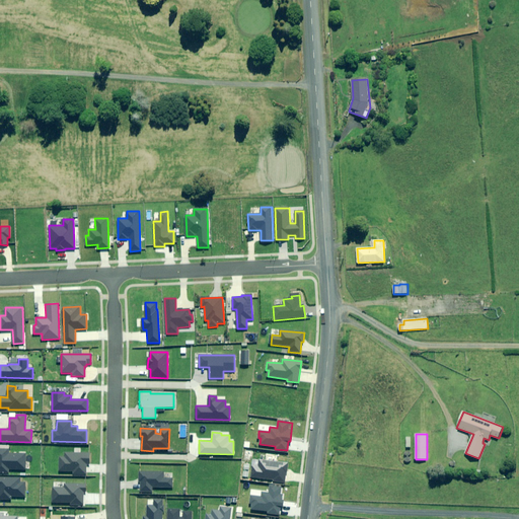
[(9,449),(0,448),(0,472),(8,473),(8,469),(25,470),(25,454),(9,453),(9,449)]
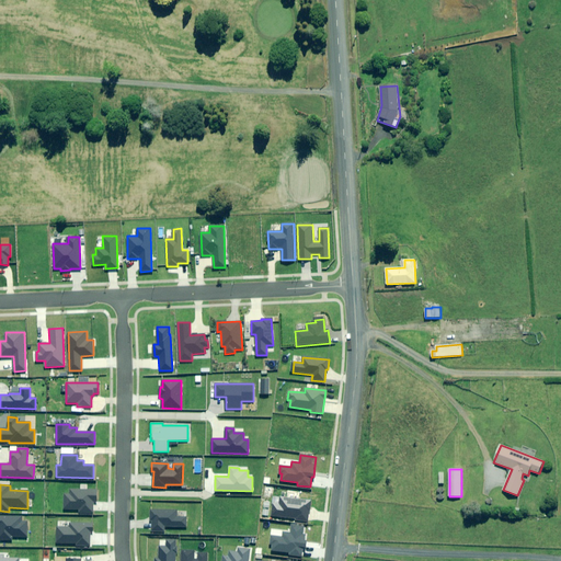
[(65,494),(64,508),(78,510),(78,513),(93,513),(93,501),(96,501),(96,490),(71,489),(70,494),(65,494)]
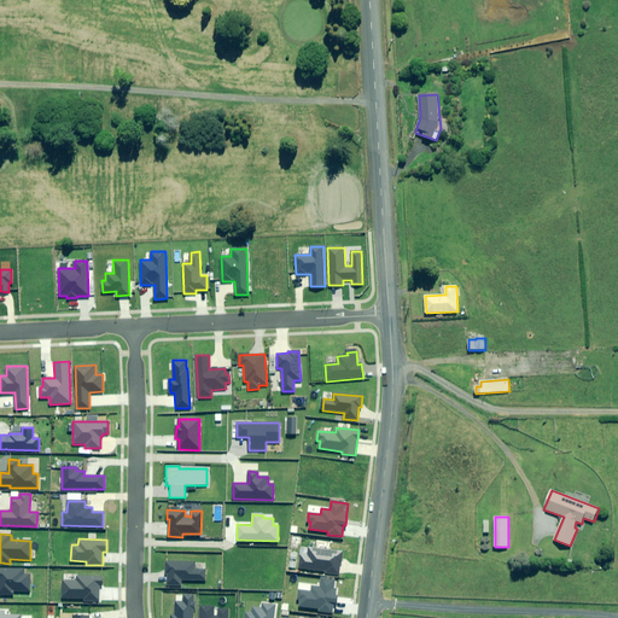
[(302,547),(299,569),(326,571),(325,573),(339,575),(342,551),(302,547)]
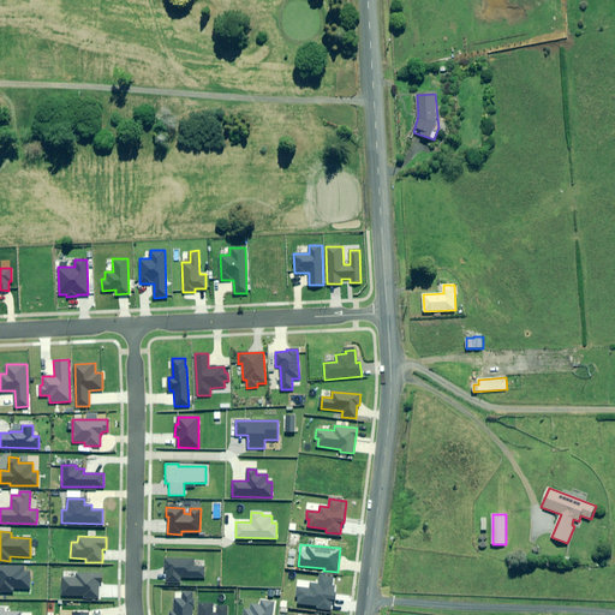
[(193,560),(166,559),(165,569),(167,569),(167,583),(180,583),(180,578),(203,578),(204,567),(193,567),(193,560)]
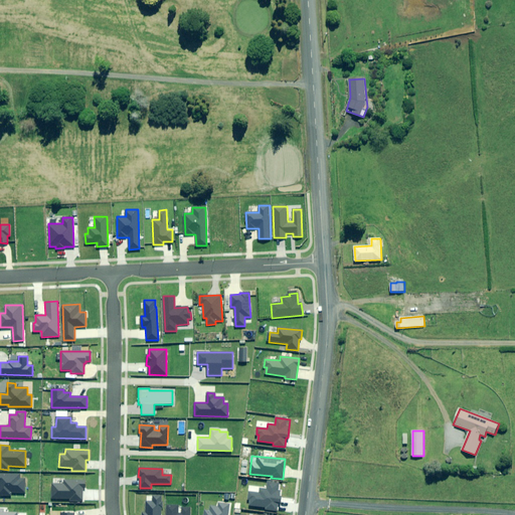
[(11,475),(0,474),(0,495),(11,496),(11,493),(25,493),(25,479),(11,478),(11,475)]
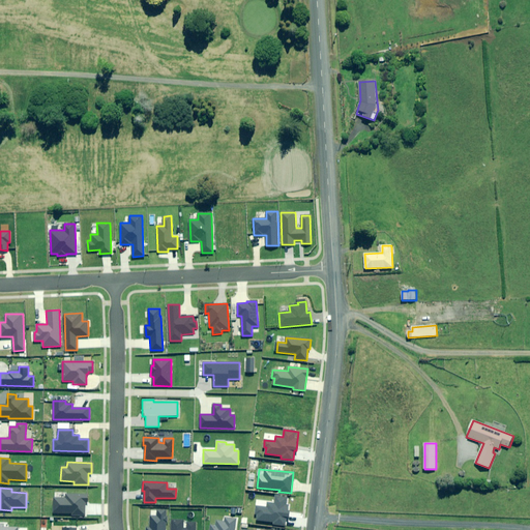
[(66,498),(54,498),(54,512),(71,513),(71,516),(85,516),(85,504),(87,505),(88,494),(66,494),(66,498)]
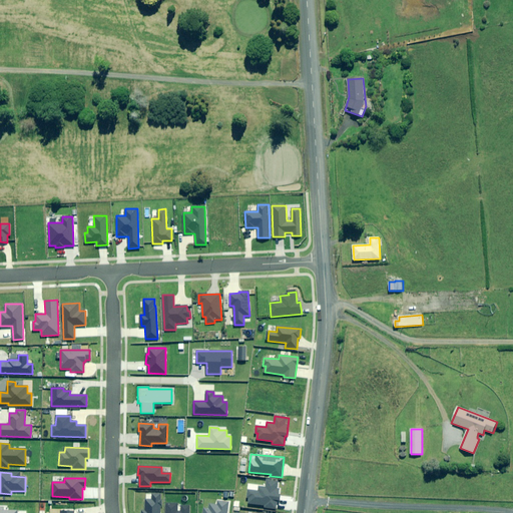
[(249,498),(249,504),(265,505),(265,507),(277,509),(279,489),(277,488),(278,480),(267,479),(267,487),(260,486),(259,492),(247,490),(246,498),(249,498)]
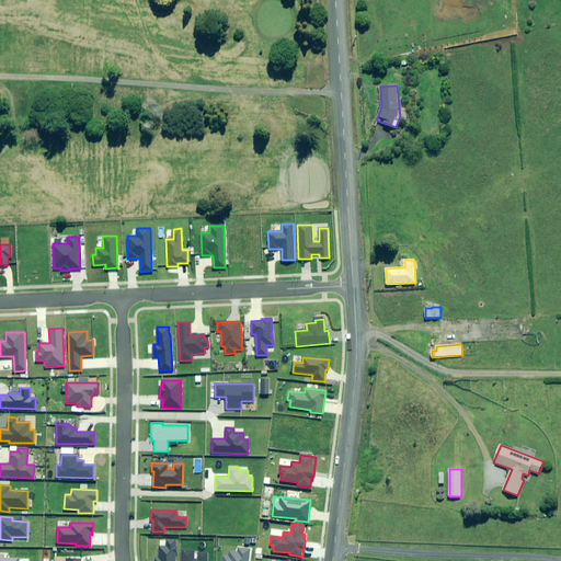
[(174,560),(175,540),(167,539),(167,546),(160,546),(159,559),(153,559),(153,560),(174,560)]
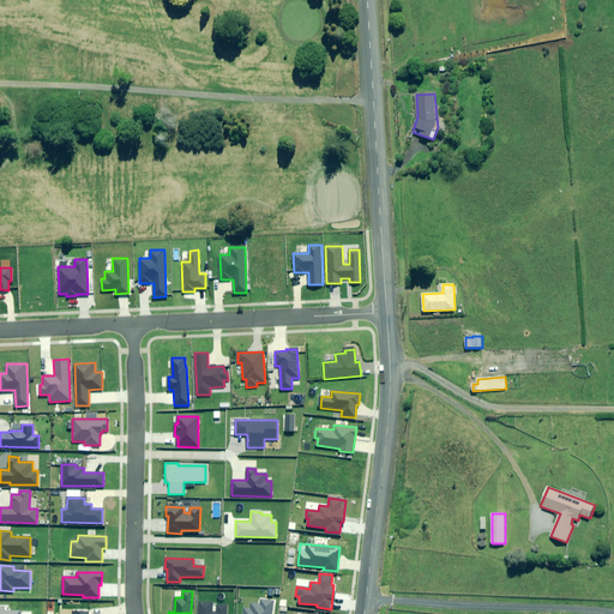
[(271,613),(274,602),(260,600),(260,605),(251,603),(251,609),(244,609),(242,613),(271,613)]
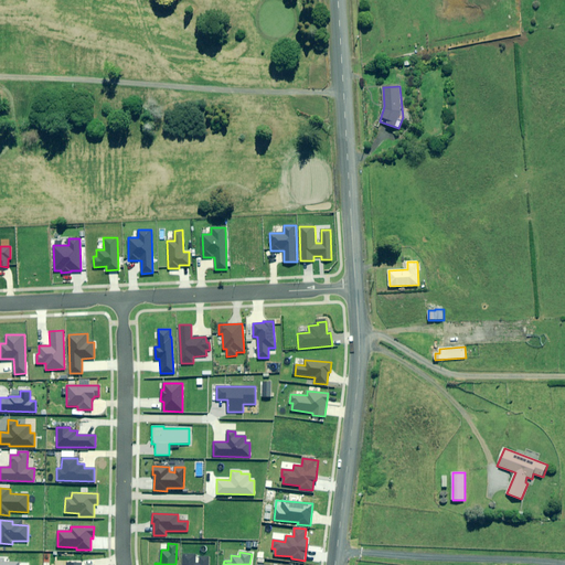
[(183,554),(182,564),(208,564),(209,556),(201,556),(200,564),(194,563),(194,554),(183,554)]
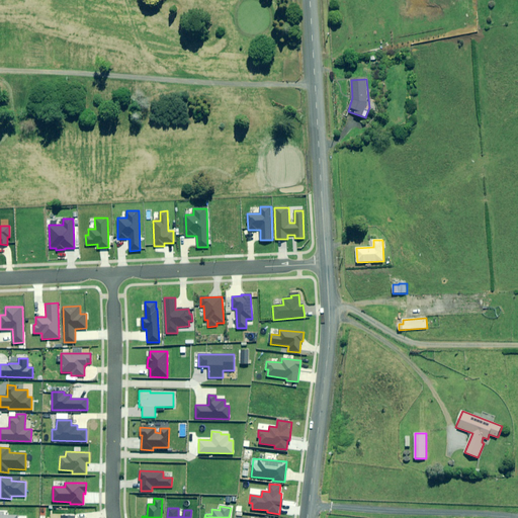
All buildings are outlined.
